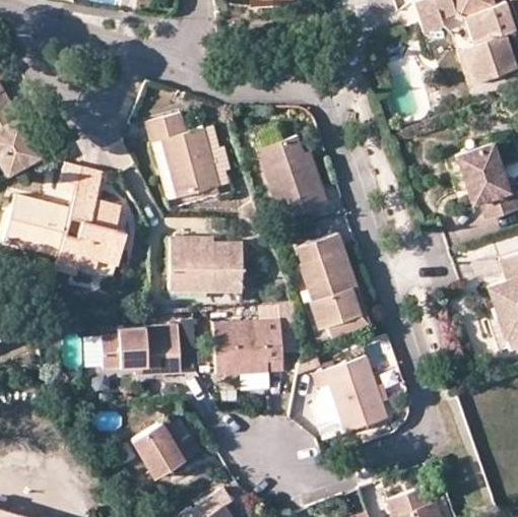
[(461,50),(472,85),(513,71),(503,38),(513,35),(504,6),(494,9),(491,0),(422,0),(410,4),(421,34),(441,27),(439,19),(452,15),(462,18),(470,47),(461,50)]
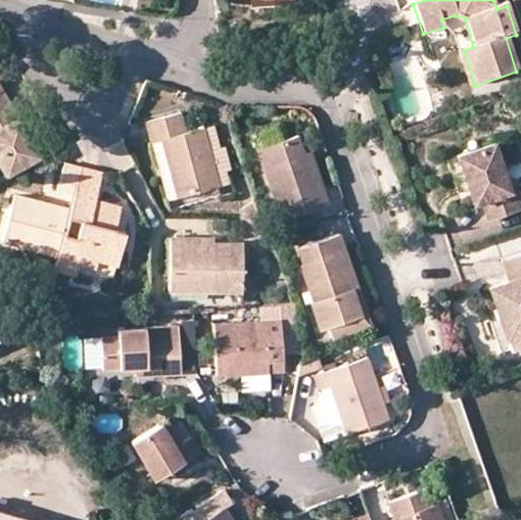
[(464,50),(456,52),(467,88),(475,86),(464,50)]
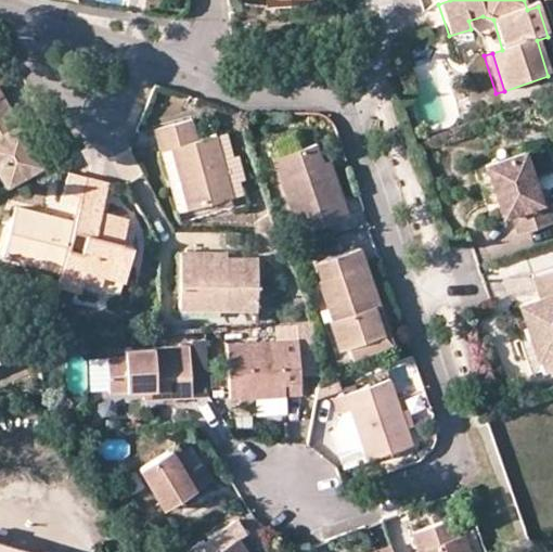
[(455,101),(464,99),(461,89),(458,90),(455,84),(450,86),(455,101)]
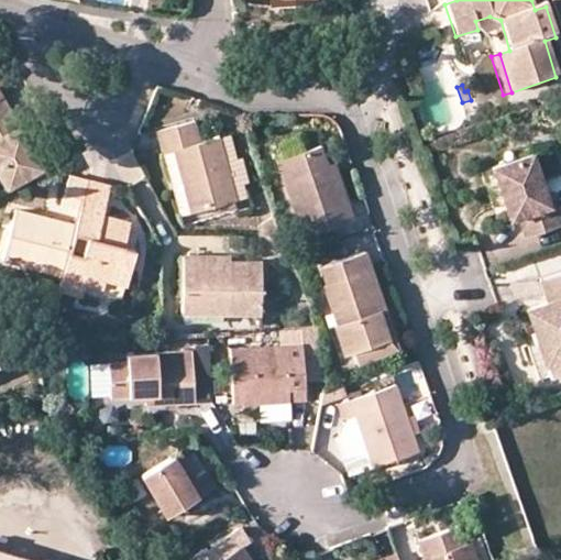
[(94,97),(103,100),(107,88),(97,86),(94,97)]
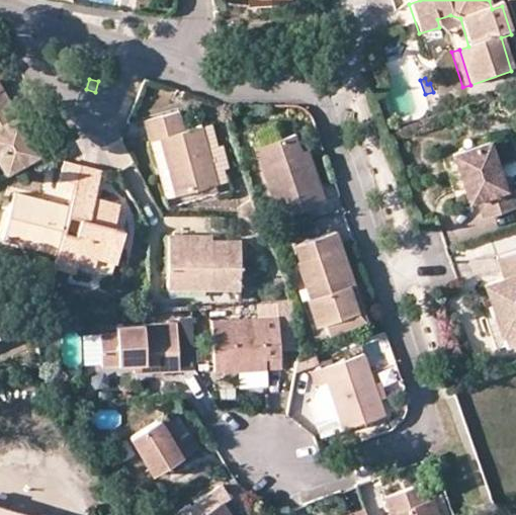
[(5,91),(0,93),(0,95),(7,108),(12,105),(5,91)]
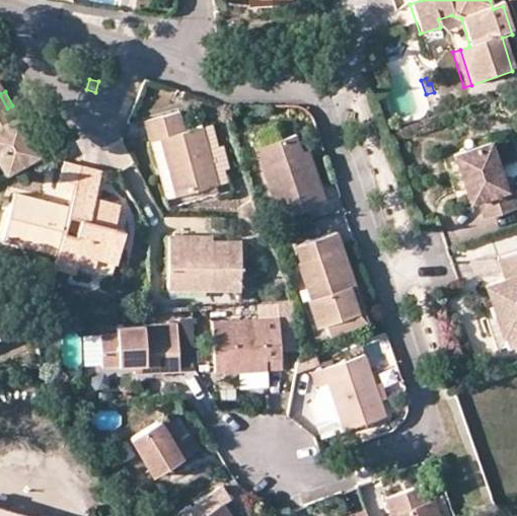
[(0,164),(7,176),(43,158),(12,105),(7,108),(0,95),(0,164)]
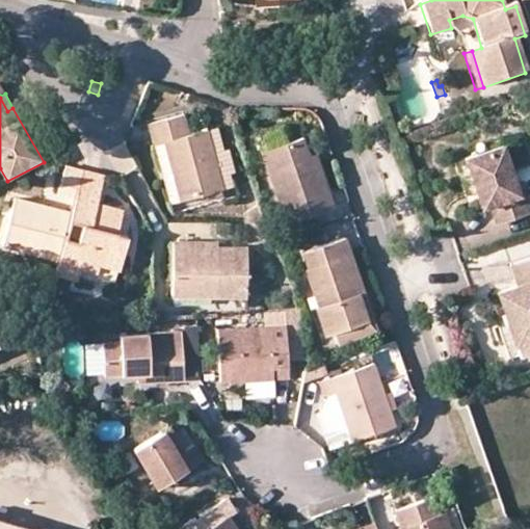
[(156,148),(164,147),(182,205),(207,199),(220,194),(226,192),(224,190),(209,134),(192,137),(186,117),(150,127),(156,148)]
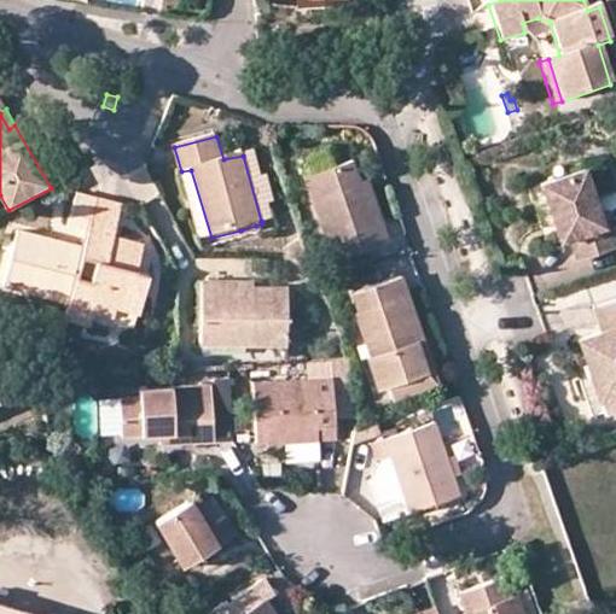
[(255,151),(243,156),(261,221),(273,218),(269,205),(275,204),(269,176),(262,179),(255,151)]
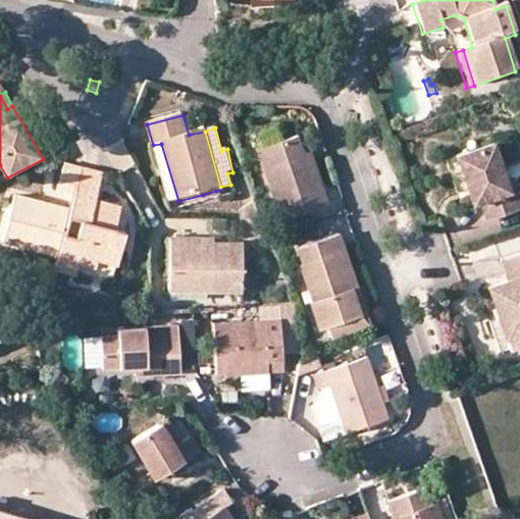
[(297,138),(259,152),(282,221),(329,205),(318,170),(310,174),(307,164),(297,138)]
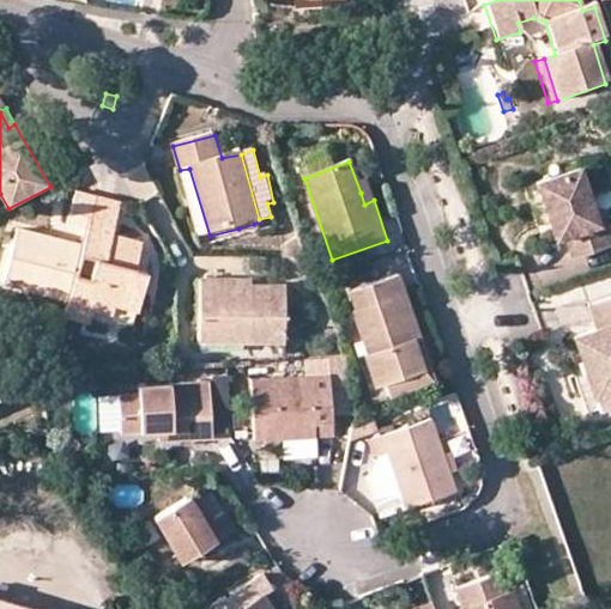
[(200,238),(210,236),(189,169),(180,170),(200,238)]
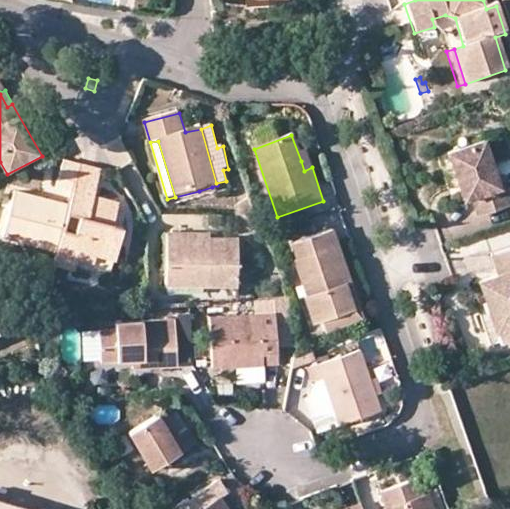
[(494,190),(479,144),(442,156),(454,189),(459,187),(464,201),(466,200),(473,219),(506,208),(499,188),(494,190)]
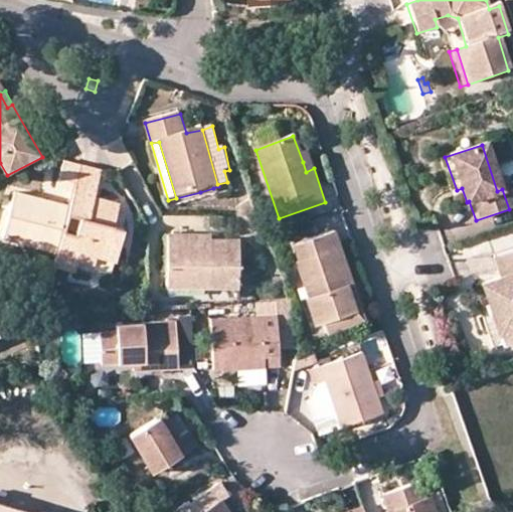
[(311,159),(303,162),(306,172),(314,168),(311,159)]
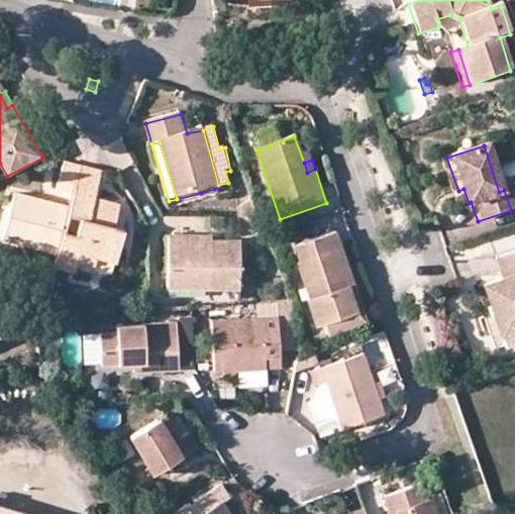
[(67,165),(65,164),(58,190),(75,193),(82,168),(67,165)]
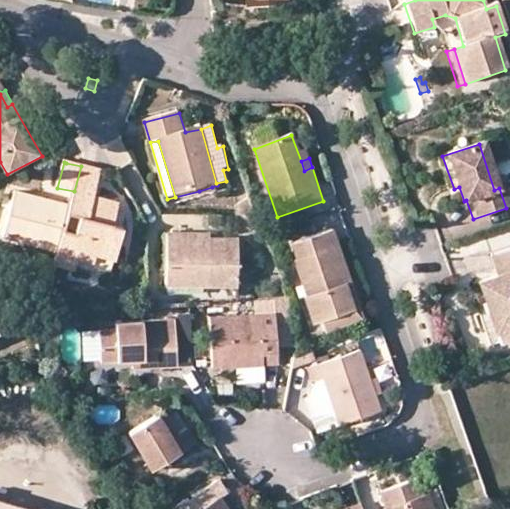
[(123,229),(114,227),(119,203),(101,198),(98,212),(91,210),(96,197),(102,172),(97,170),(81,166),(74,191),(71,204),(68,215),(80,218),(75,236),(64,233),(61,244),(58,254),(56,267),(75,271),(77,261),(94,265),(95,256),(114,260),(123,229)]
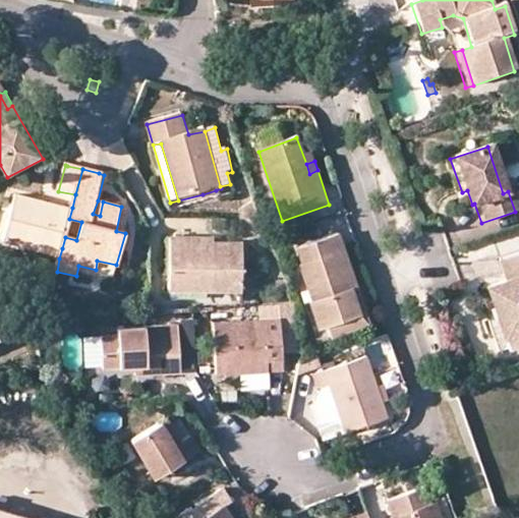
[(218,196),(216,190),(203,194),(204,200),(218,196)]
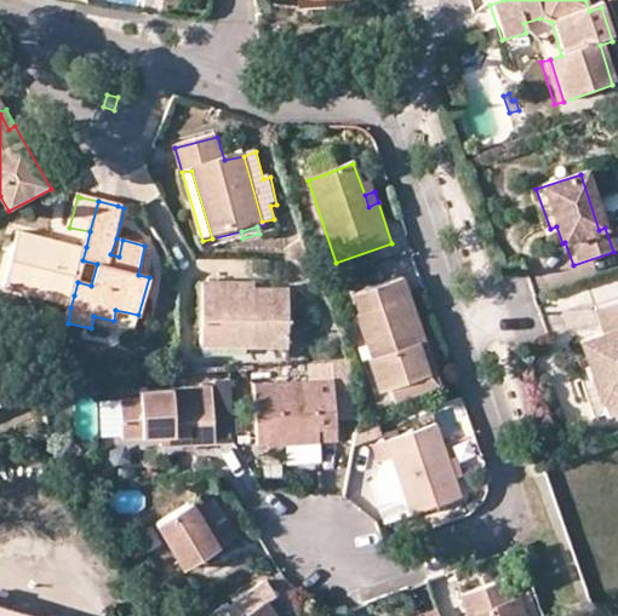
[(562,243),(556,226),(550,229),(555,246),(562,243)]
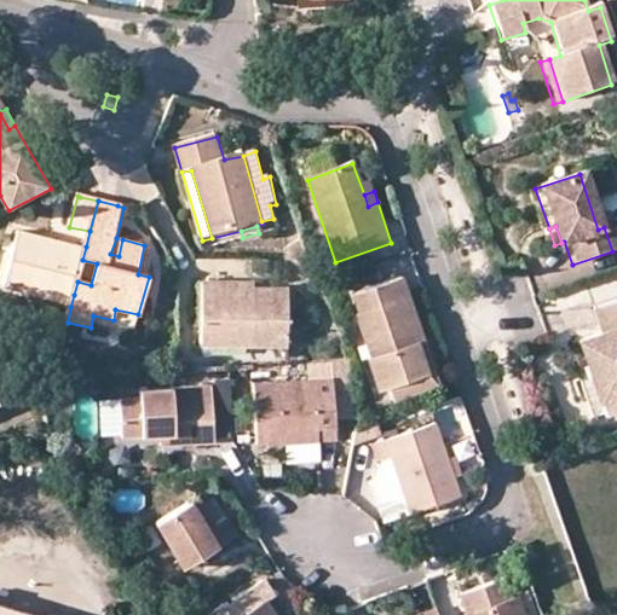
[(69,227),(65,243),(86,247),(90,231),(69,227)]
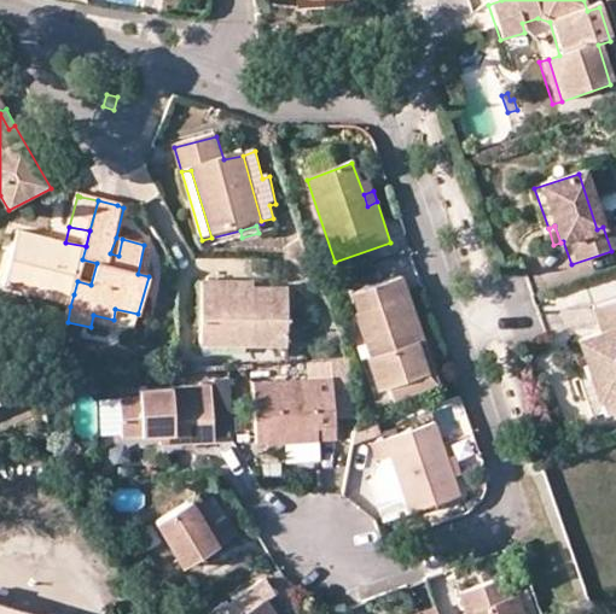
[(86,246),(65,243),(19,233),(5,290),(28,296),(30,284),(74,294),(77,281),(82,259),(86,246)]
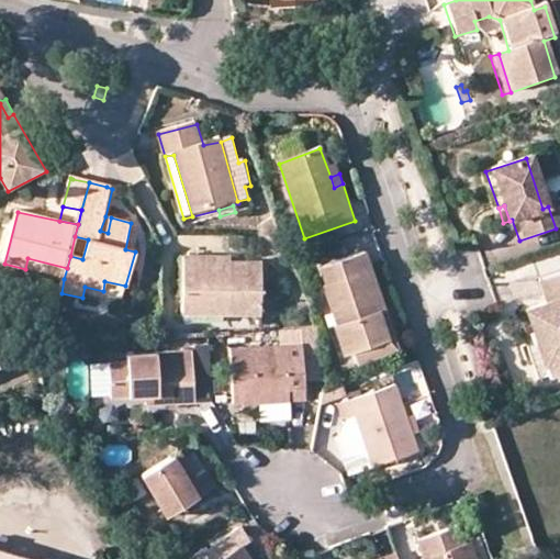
[(100,231),(108,233),(111,217),(105,216),(100,231)]
